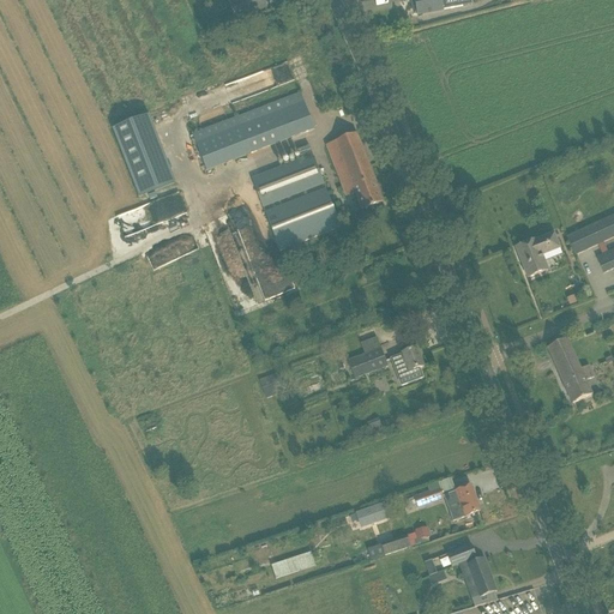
[(240,0),(232,4),(239,19),(266,7),(263,0),(240,0)]
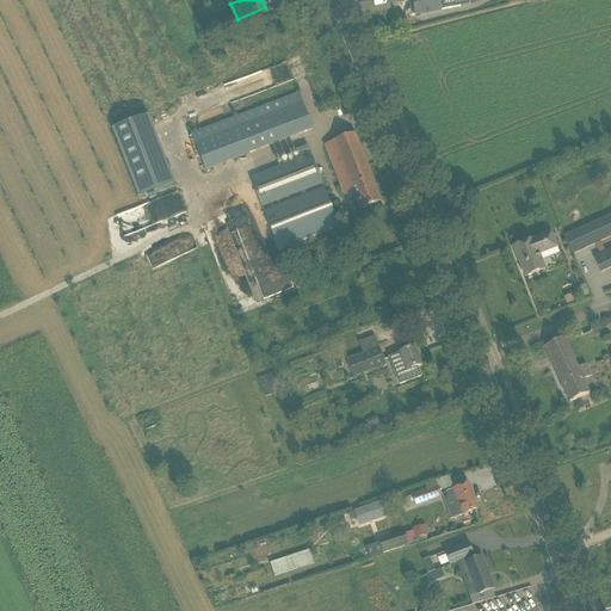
[(409,0),(411,11),(414,10),(415,16),(460,6),(458,0),(409,0)]
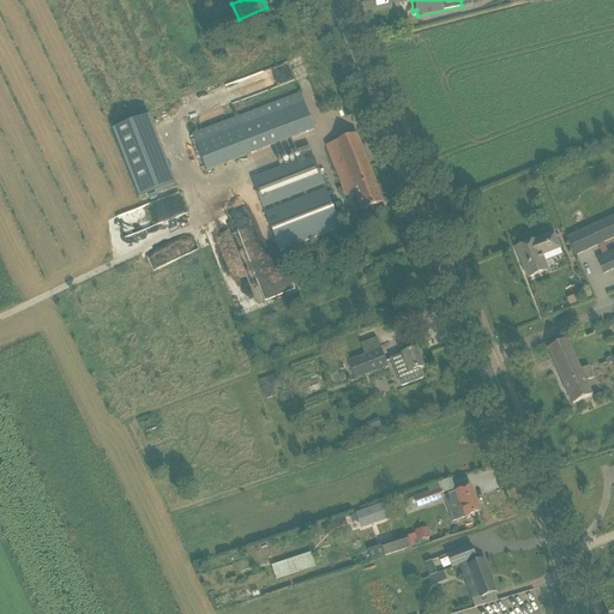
[(193,134),(206,170),(313,130),(300,94),(193,134)]
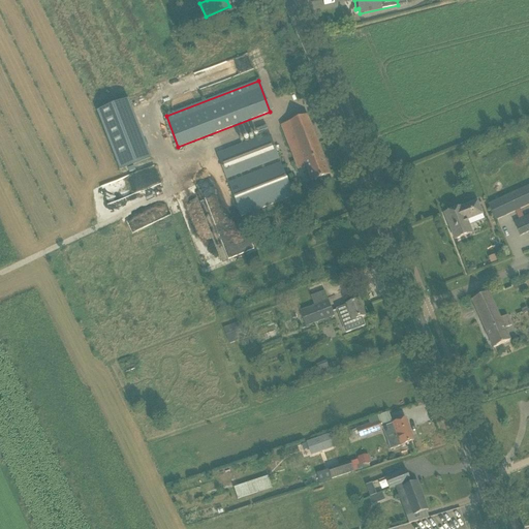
[(96,113),(119,170),(151,158),(128,100),(96,113)]
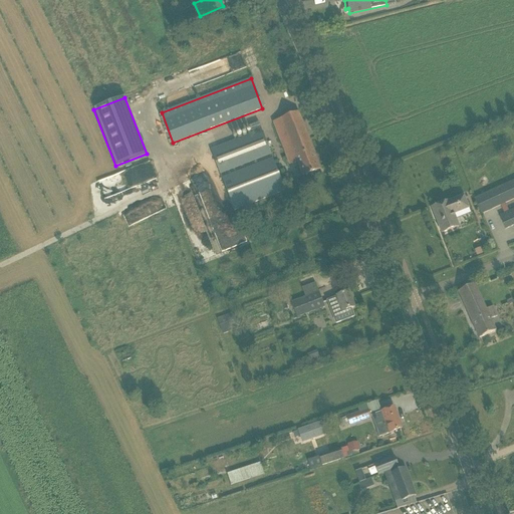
[(296,161),(302,177),(320,170),(298,113),(273,122),(289,164),(296,161)]
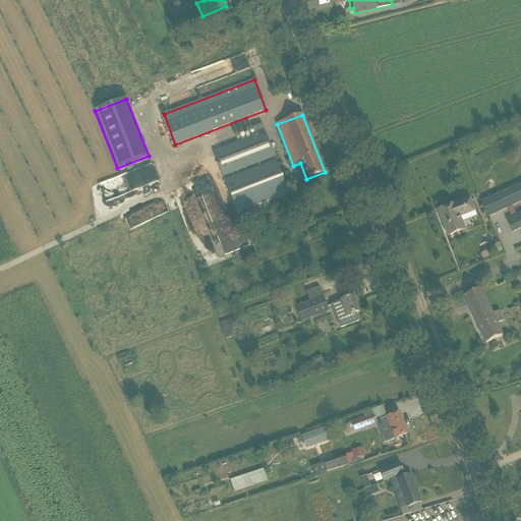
[(214,152),(238,214),(289,194),(263,125),(252,129),(255,135),(214,152)]
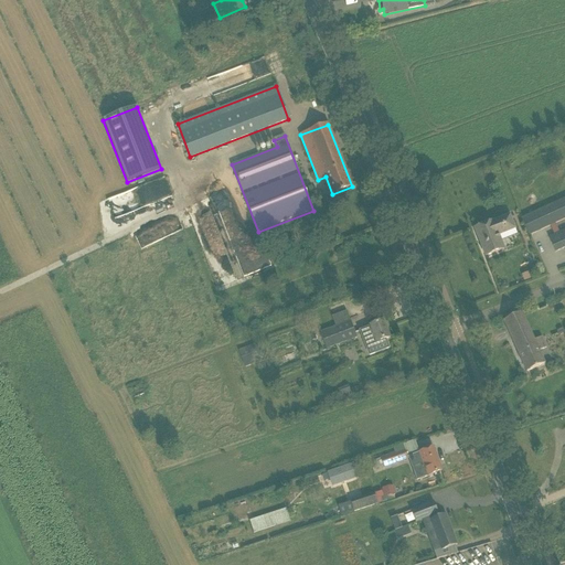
[(107,199),(114,217),(152,204),(145,185),(107,199)]
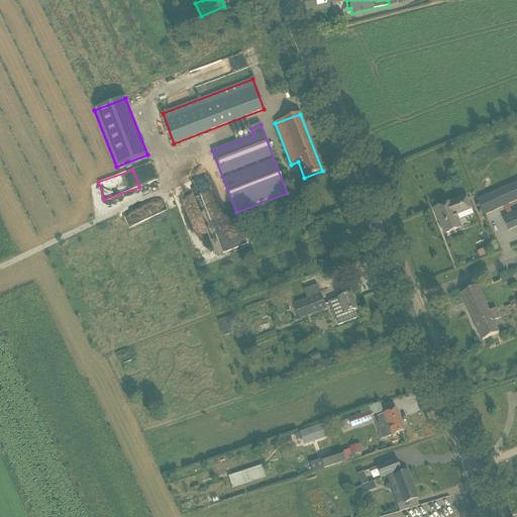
[(516,180),(476,200),(484,215),(516,199),(516,180)]
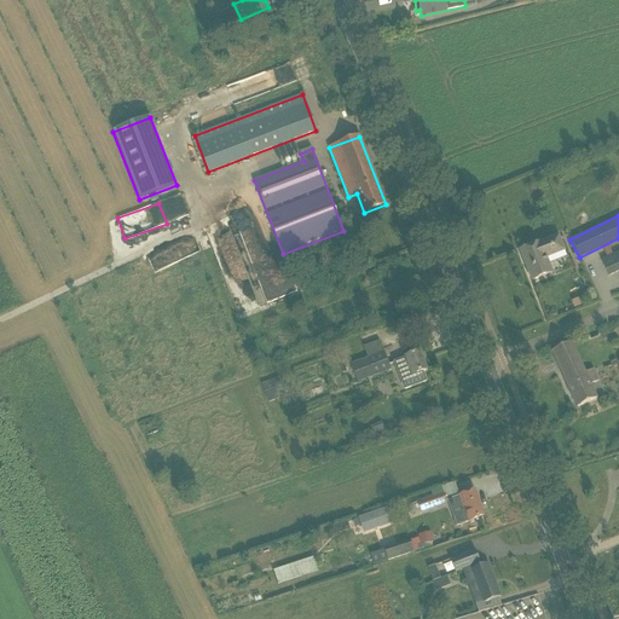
[(520,250),(532,282),(553,273),(544,254),(554,250),(555,254),(565,250),(559,236),(520,250)]
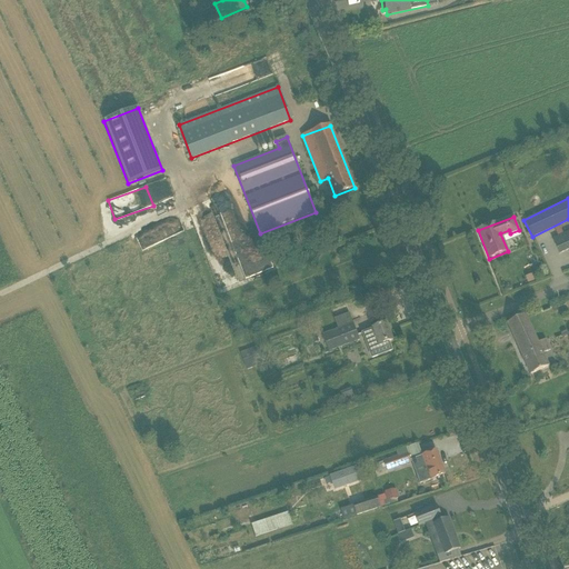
[(568,231),(552,239),(559,255),(568,249),(568,231)]
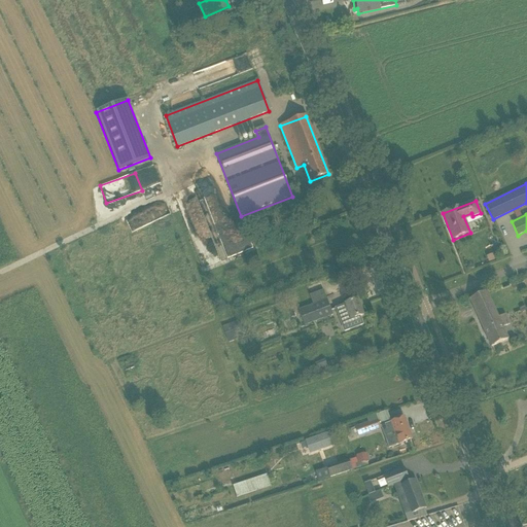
[(469,300),(491,347),(508,340),(503,327),(511,324),(505,314),(498,318),(487,291),(469,300)]
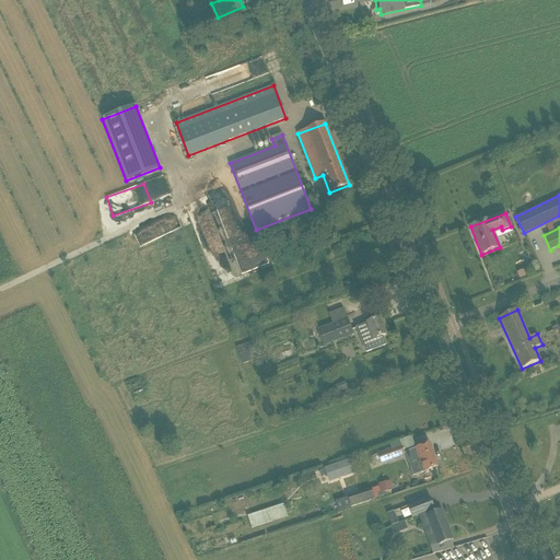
[(317,329),(324,346),(353,334),(348,317),(317,329)]
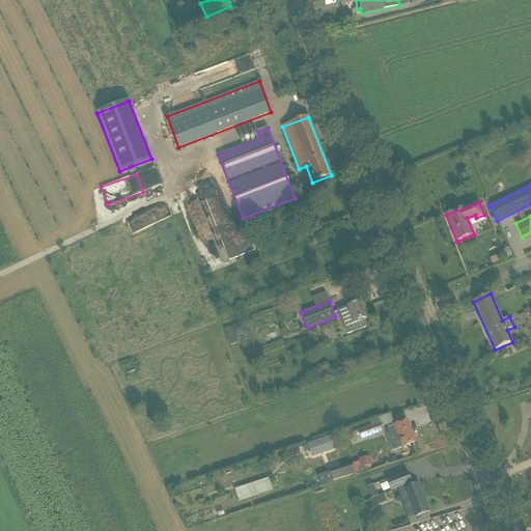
[(346,309),(338,312),(341,319),(347,335),(365,328),(362,319),(363,319),(366,317),(360,302),(351,306),(347,307),(346,308),(346,309)]
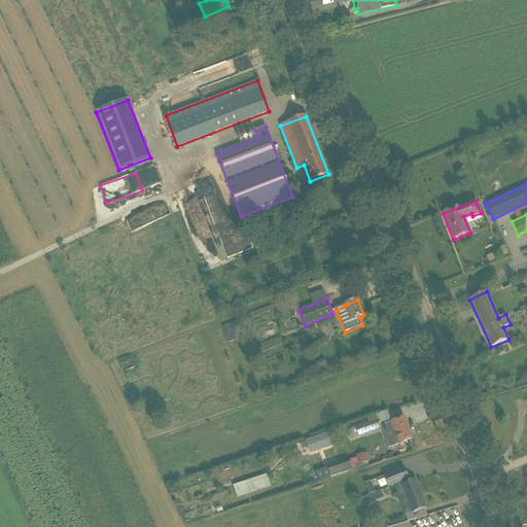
[(223,327),(230,343),(238,340),(236,335),(241,332),(237,322),(223,327)]
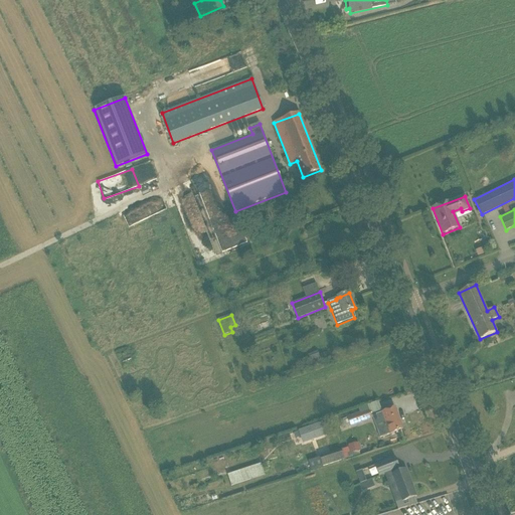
[(377,430),(380,439),(402,430),(394,408),(380,413),(385,426),(377,430)]
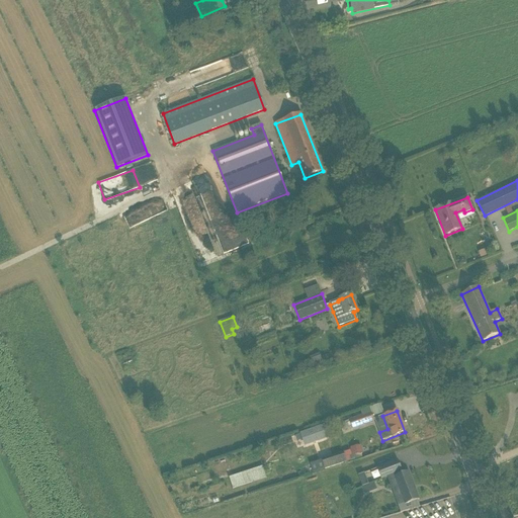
[(349,421),(352,428),(358,426),(358,427),(373,421),(370,413),(349,421)]
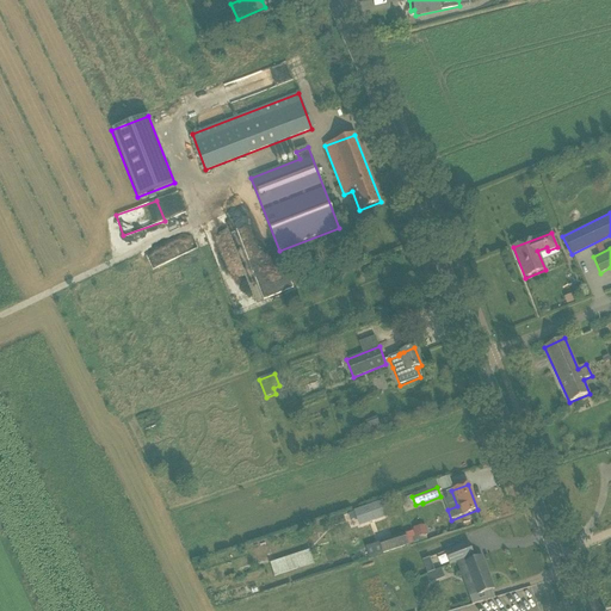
[(383,501),(353,512),(358,526),(388,516),(383,501)]
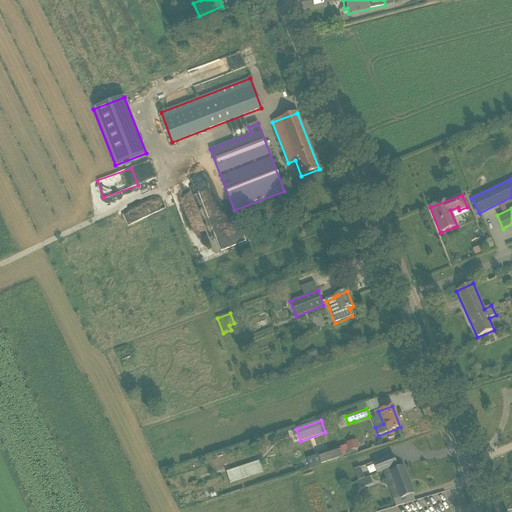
[(348,450),(346,451),(347,456),(353,454),(351,449),(358,448),(357,440),(346,443),(348,450)]
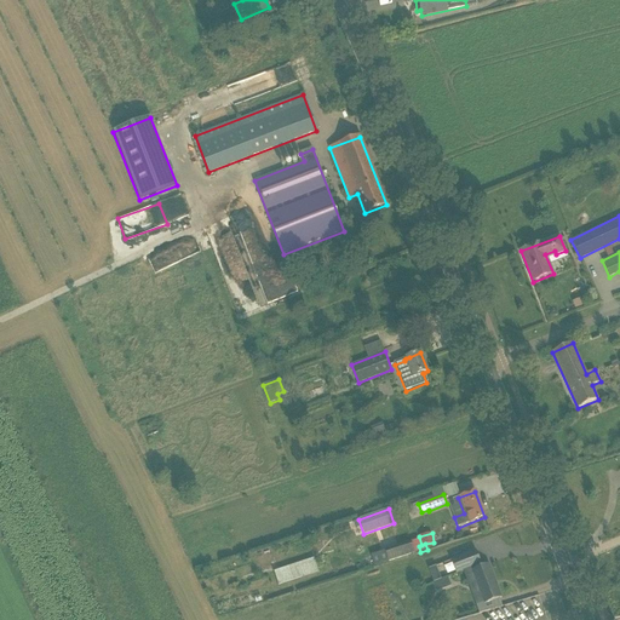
[(372,556),(374,567),(414,552),(411,541),(385,550),(385,551),(372,556)]
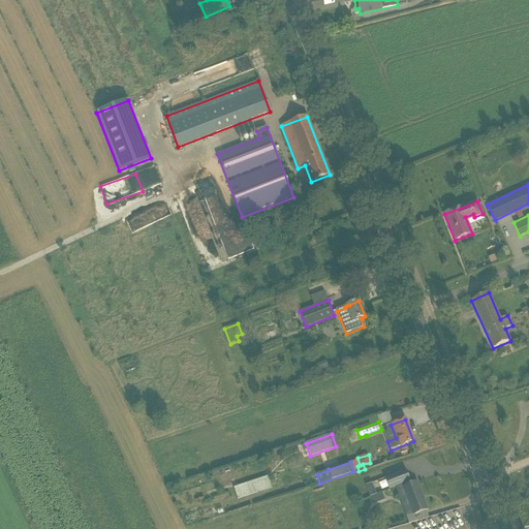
[(416,481),(411,484),(406,470),(384,477),(389,489),(398,487),(399,489),(402,488),(405,496),(401,498),(404,506),(408,504),(412,516),(428,510),(416,481)]
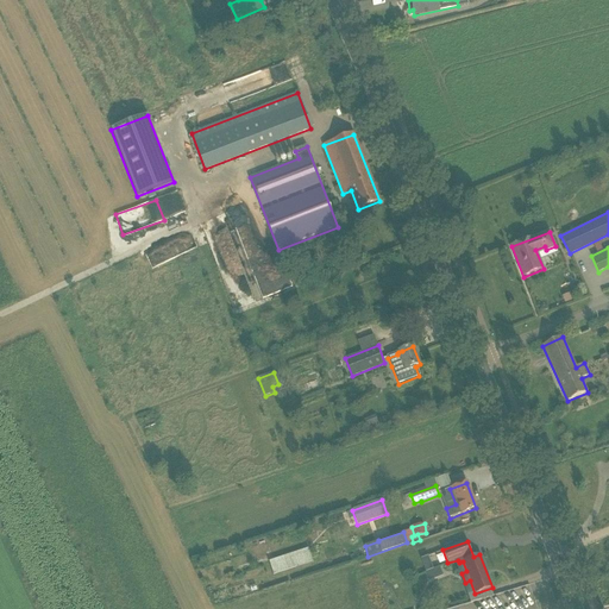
[(275,558),(280,571),(313,562),(308,548),(275,558)]
